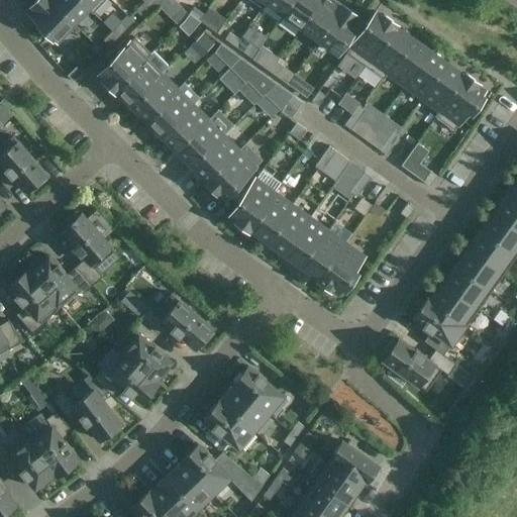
[(73,23),(47,0),(36,0),(31,6),(33,8),(28,13),(39,23),(37,25),(52,38),(54,37),(57,40),(73,23)]
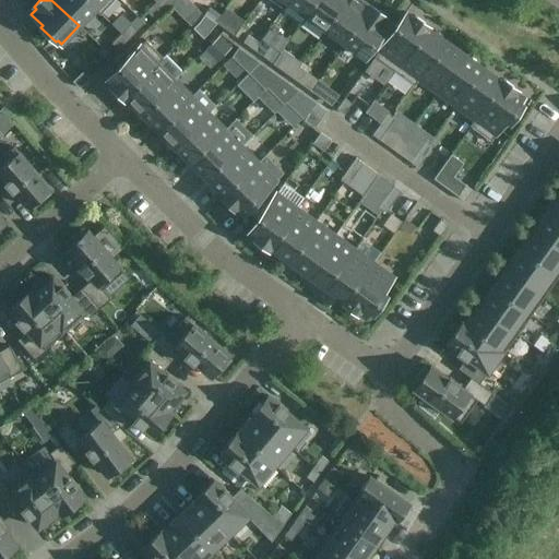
[(51,0),(79,25),(94,10),(99,15),(100,14),(85,0),(51,0)]
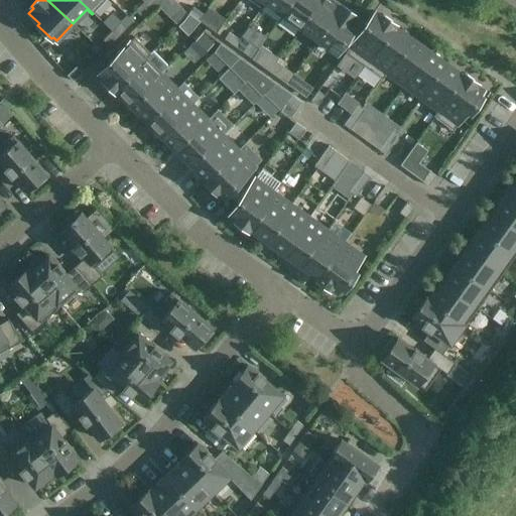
[(79,0),(93,13),(105,0),(79,0)]
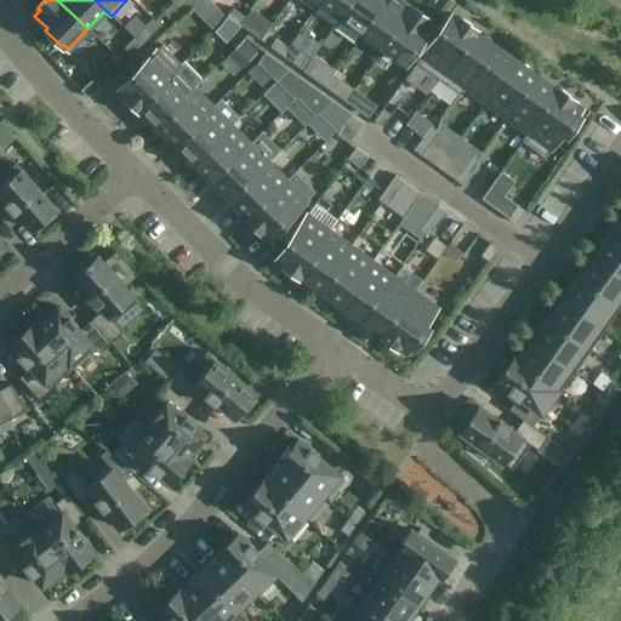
[(183,12),(194,3),(192,0),(182,0),(177,6),(183,12)]
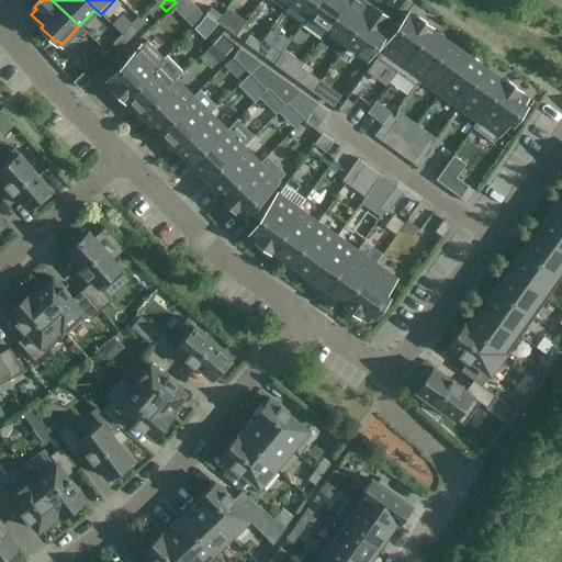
[(193,4),(189,0),(177,0),(177,1),(187,10),(193,4)]
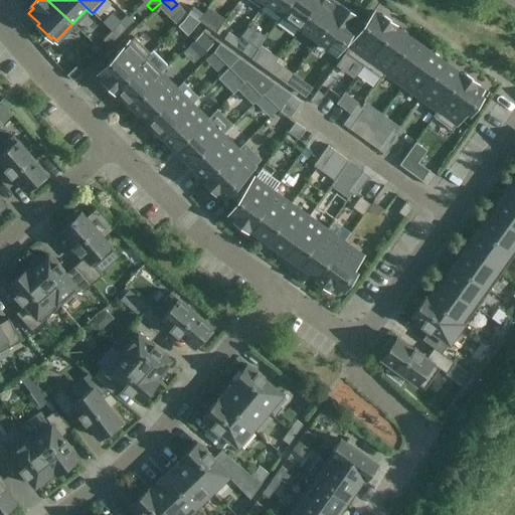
[(267,0),(261,8),(262,9),(266,3),(283,15),(293,0),(267,0)]
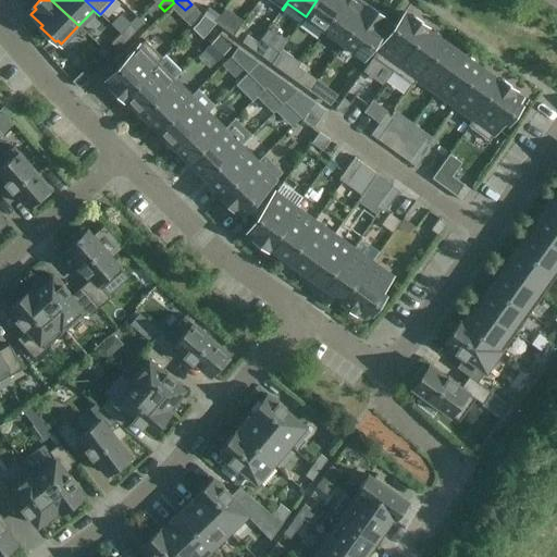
[(317,0),(306,16),(325,29),(346,0),(317,0)]
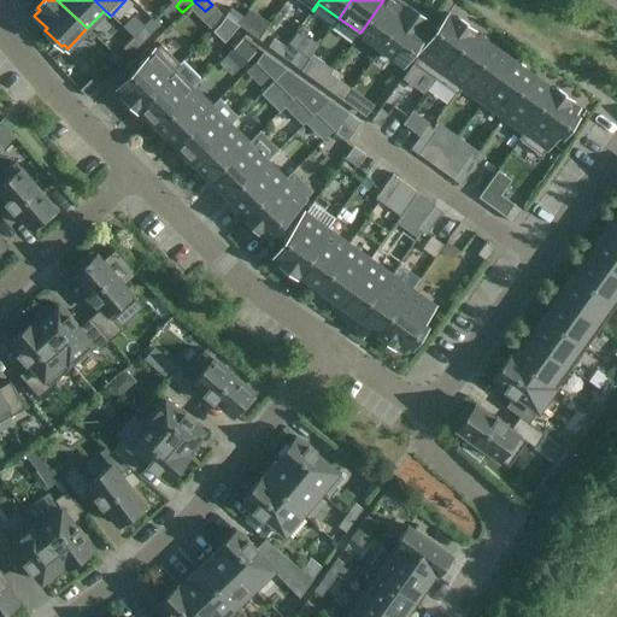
[(394,0),(383,0),(360,33),(381,48),(410,7),(410,6),(407,9),(394,0)]
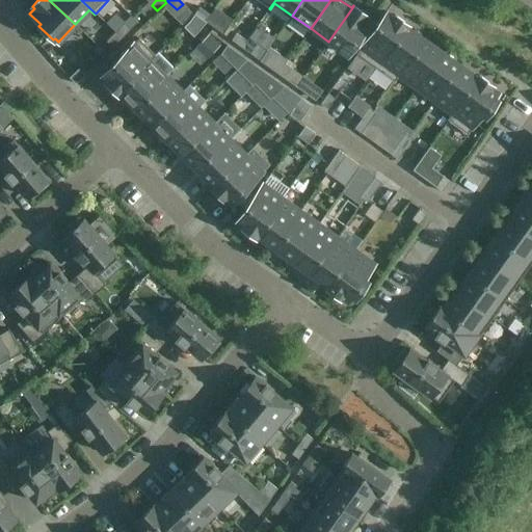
[(139,11),(149,20),(157,10),(152,5),(149,2),(139,11)]
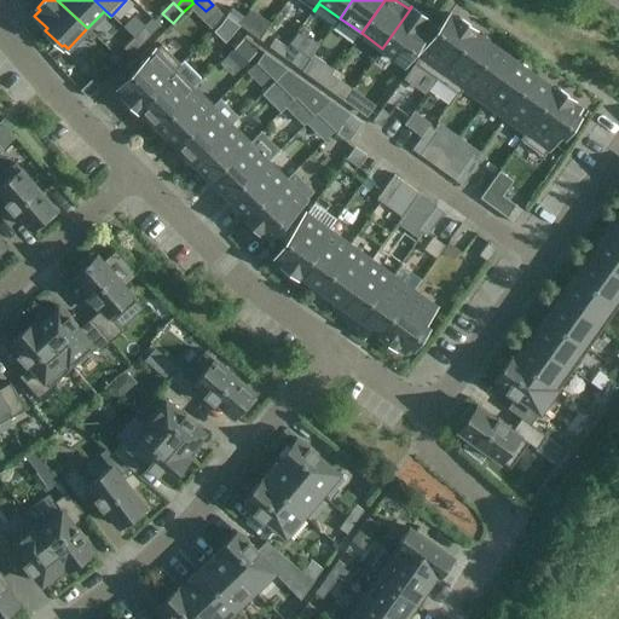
[(411,7),(382,48),(405,64),(433,25),(426,21),(427,18),(411,7)]
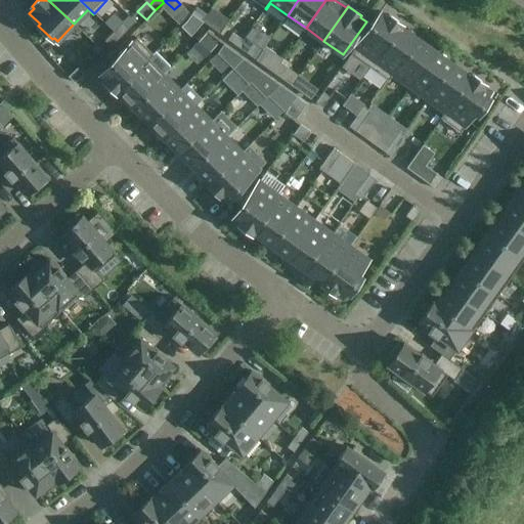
[(207,14),(197,7),(191,13),(202,22),(207,14)]
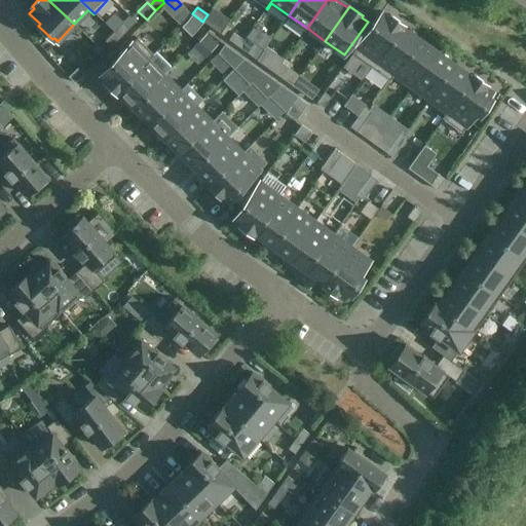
[(371,68),(403,24),(390,14),(388,16),(382,12),(352,53),(371,68)]
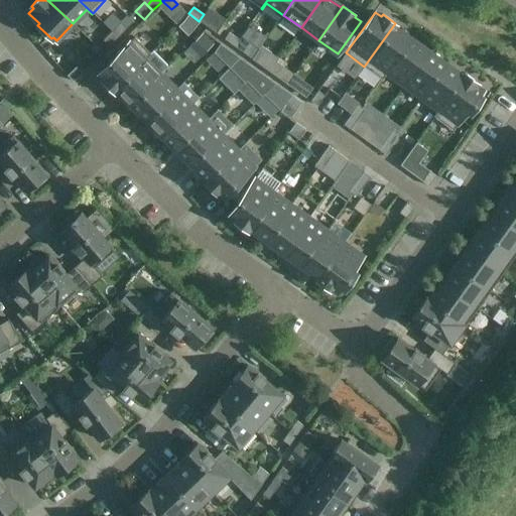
[(194,27),(199,21),(188,13),(183,20),(194,27)]
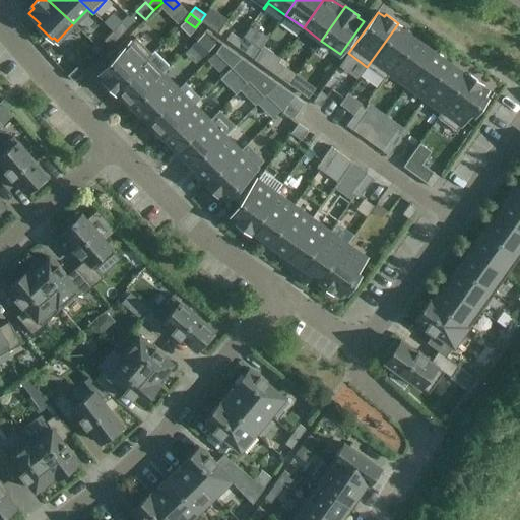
[(210,27),(214,21),(205,14),(200,21),(210,27)]
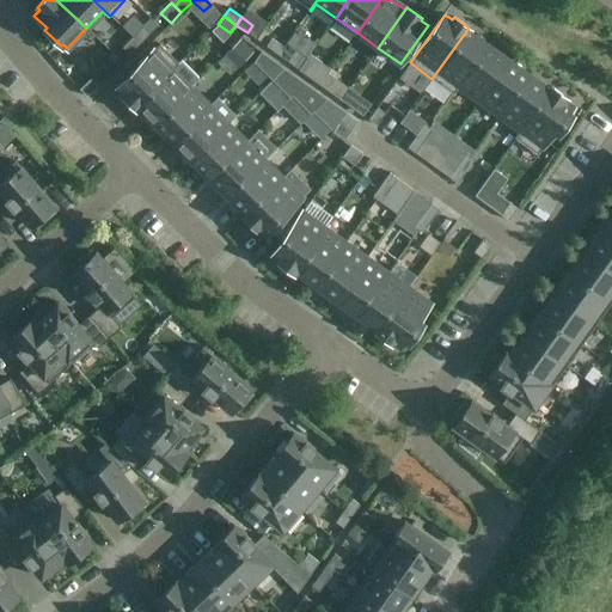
[(140,44),(150,34),(142,28),(133,37),(140,44)]
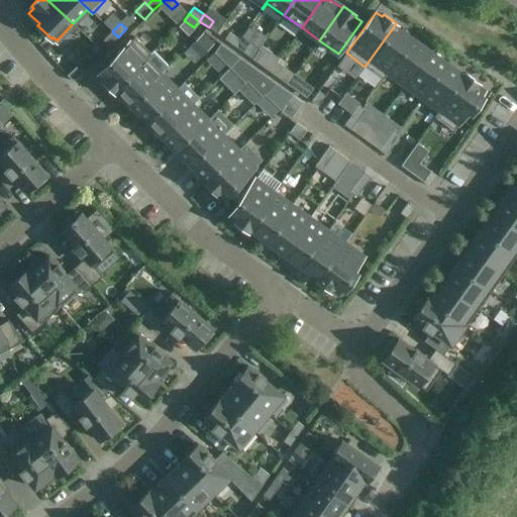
[(383,79),(412,38),(395,26),(396,24),(396,23),(365,67),(383,79)]
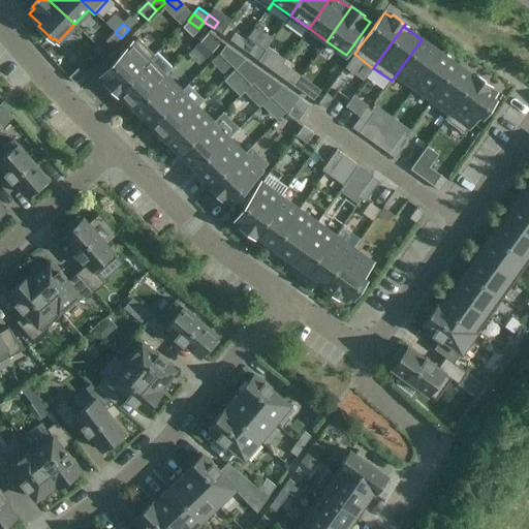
[(112,47),(121,38),(115,32),(105,41),(112,47)]
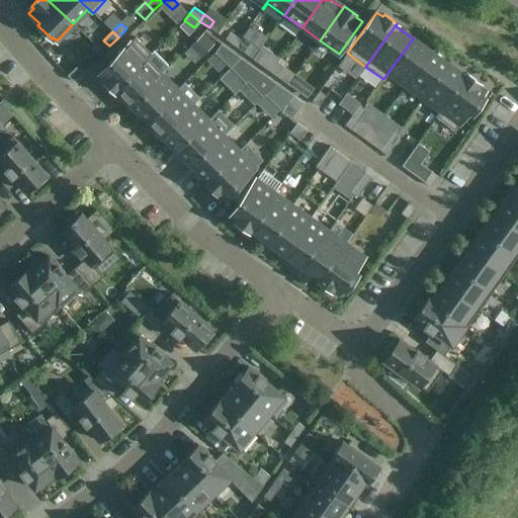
[(240,39),(230,32),(225,39),(235,47),(240,39)]
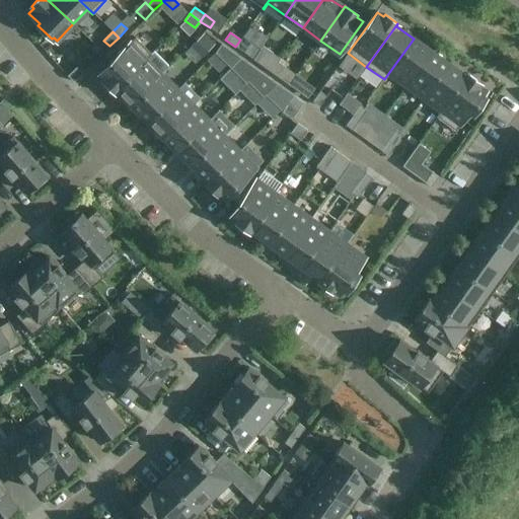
[(191,47),(202,57),(214,44),(204,33),(191,47)]
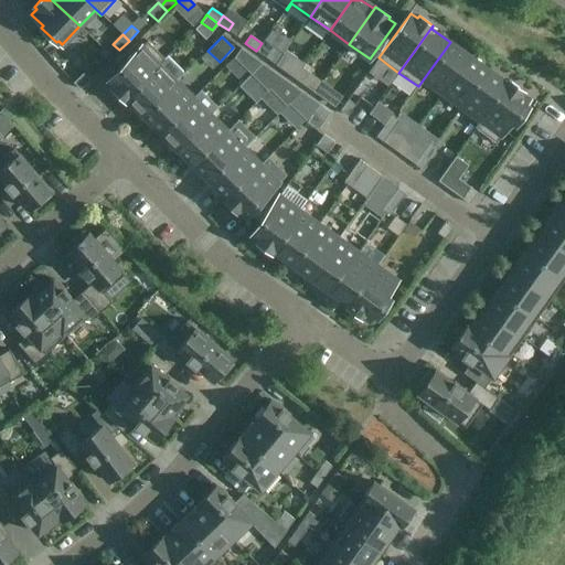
[(267,59),(273,51),(275,48),(264,40),(262,43),(256,51),(267,59)]
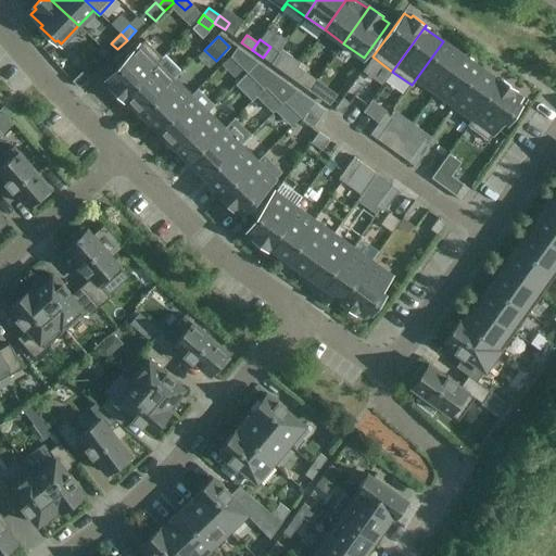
[(123,98),(162,58),(144,40),(106,79),(113,85),(111,87),(123,98)]
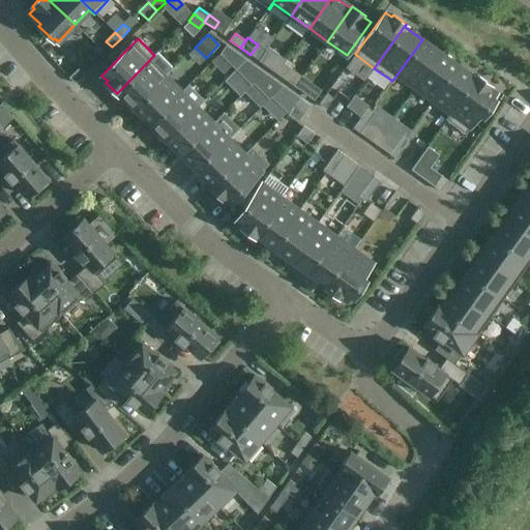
[(422,39),(392,81),(392,82),(398,76),(414,88),(440,52),(422,39)]
